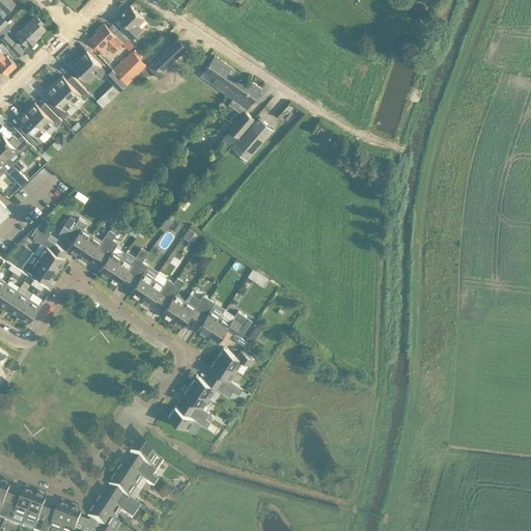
[(0,0),(0,7),(5,12),(7,10),(15,3),(10,0),(0,0)]
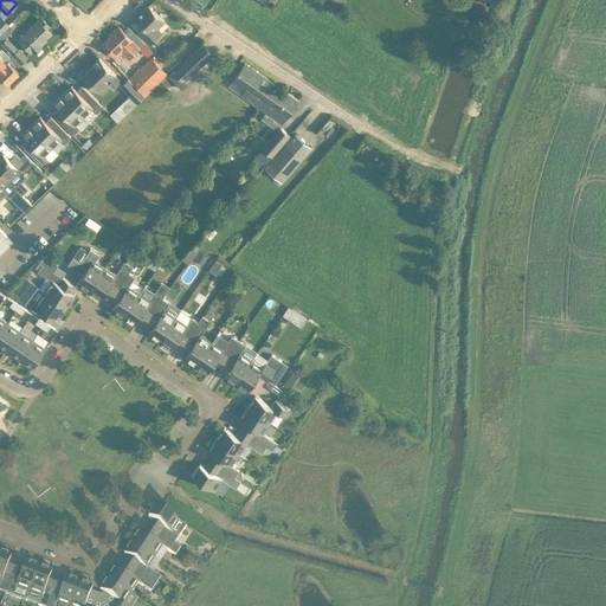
[(137,32),(146,40),(149,45),(162,32),(158,28),(165,21),(149,5),(135,19),(143,26),(137,32)]
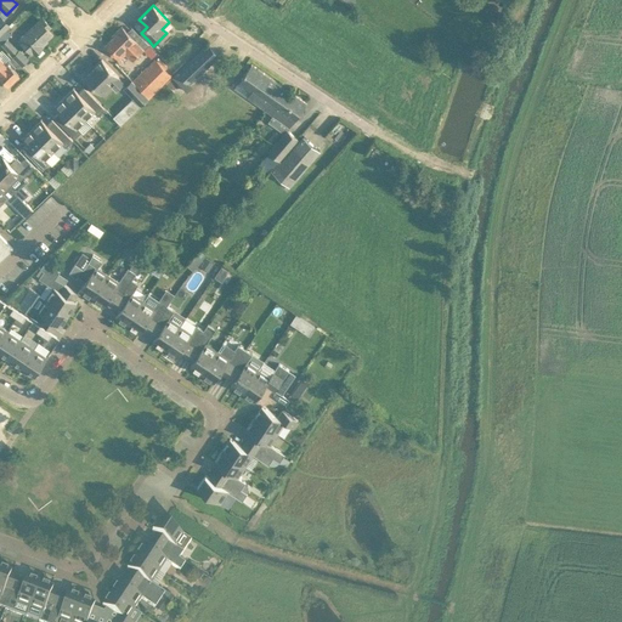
[(18,40),(23,45),(30,54),(32,52),(34,54),(41,46),(40,45),(51,34),(39,21),(18,40)]
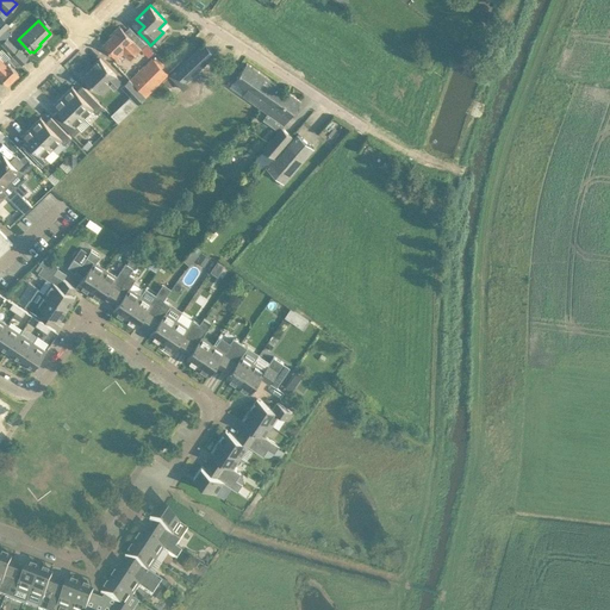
[(184,31),(191,38),(199,31),(192,24),(184,31)]
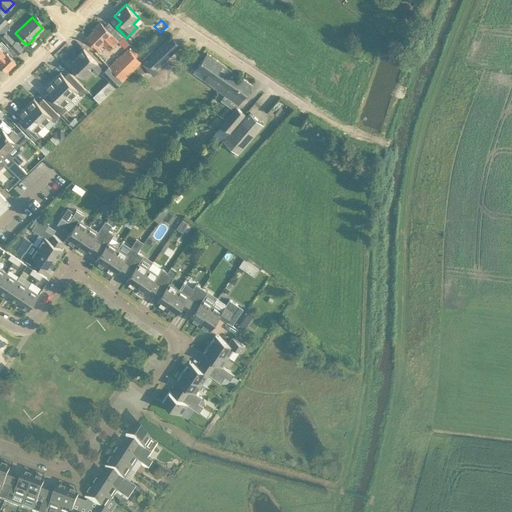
[(101,23),(87,37),(98,49),(103,44),(109,49),(122,36),(116,30),(112,34),(101,23)]
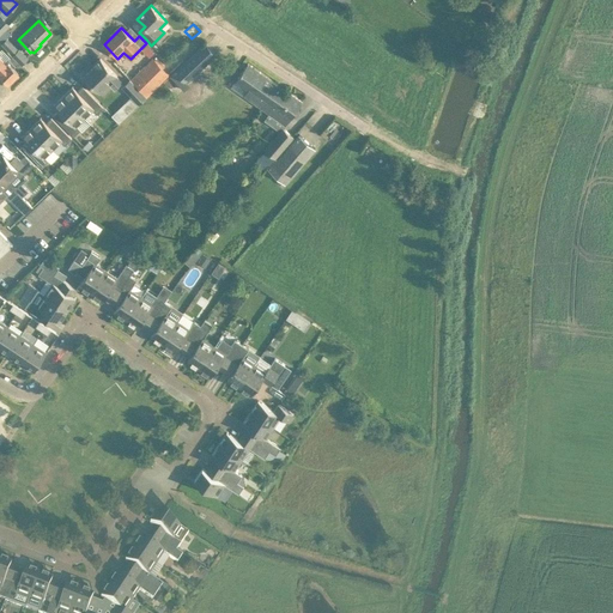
[(0,32),(0,42),(13,55),(18,50),(0,32)]
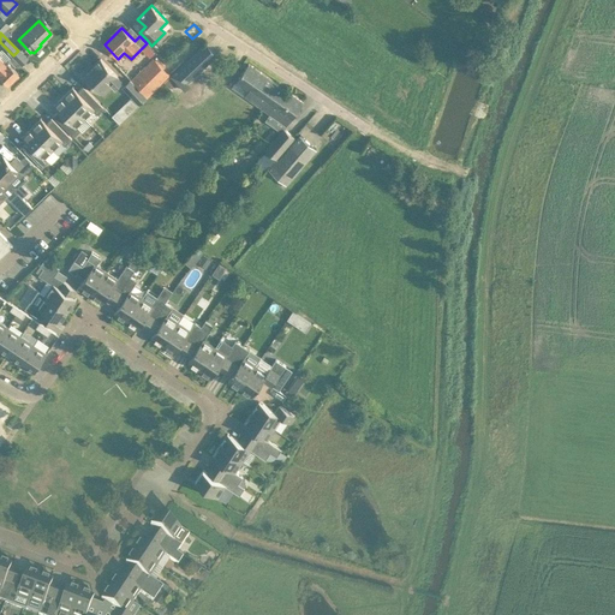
[(171,76),(185,91),(191,85),(187,82),(218,54),(207,43),(171,76)]
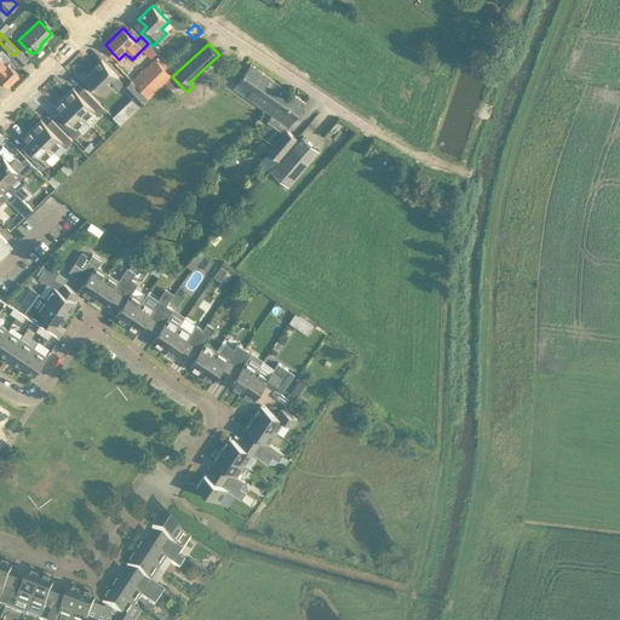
[(0,76),(7,84),(18,73),(13,68),(15,67),(18,63),(12,57),(9,59),(7,58),(6,61),(5,62),(0,57),(0,76)]
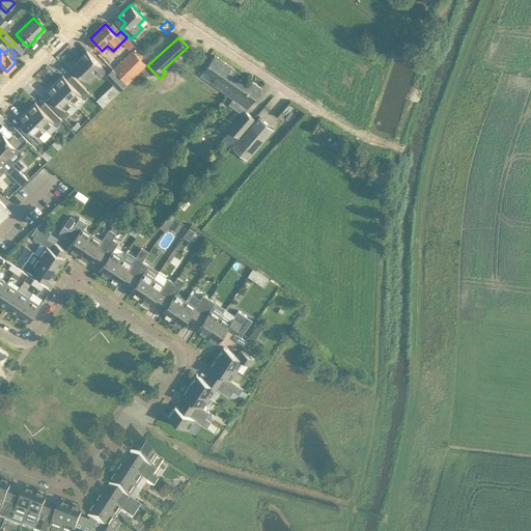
[(73,65),(86,80),(95,72),(100,76),(105,71),(101,66),(101,65),(87,51),(84,53),(85,54),(73,65)]
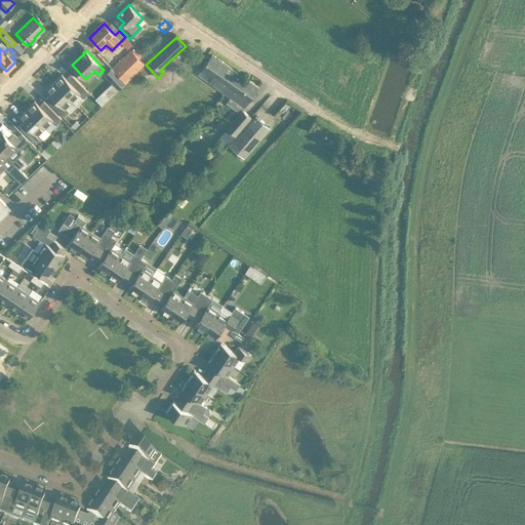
[(118,64),(112,69),(125,82),(131,77),(145,64),(130,50),(118,64)]
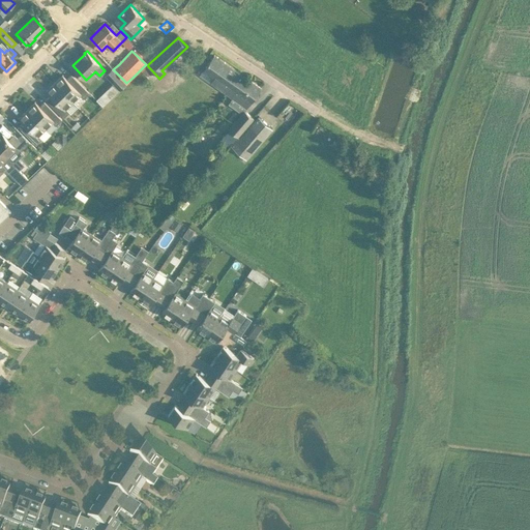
[(204,69),(200,75),(211,83),(225,93),(240,72),(214,54),(208,63),(204,69)]
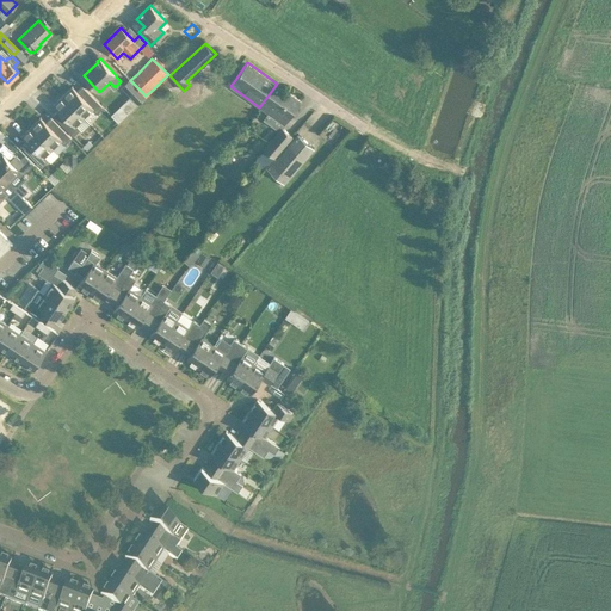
[(130,79),(122,86),(137,103),(146,96),(130,80),(130,79)]
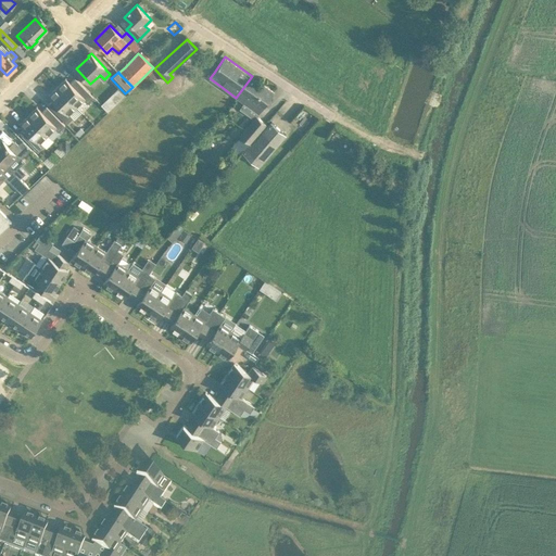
[(252,76),(236,98),(260,114),(268,101),(275,92),(252,76)]
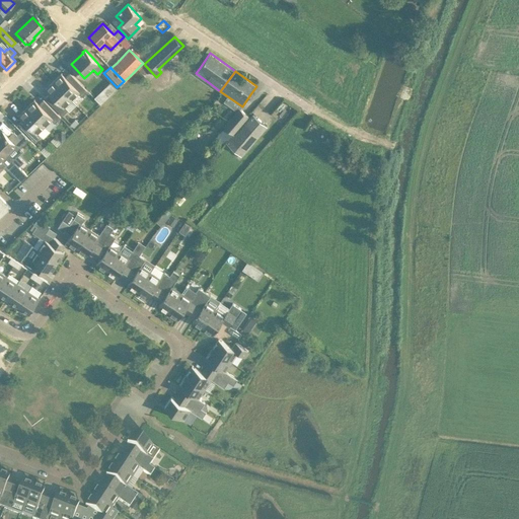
[(62,73),(54,81),(72,99),(78,93),(82,96),(87,90),(70,73),(66,77),(62,73)]
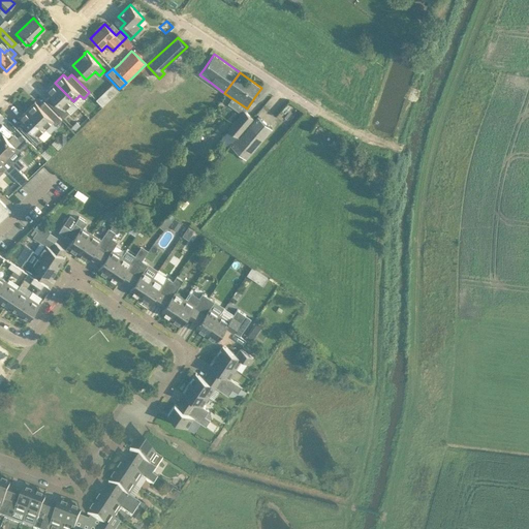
[(73,101),(55,83),(47,91),(51,95),(45,99),(64,118),(69,112),(66,109),(73,101)]
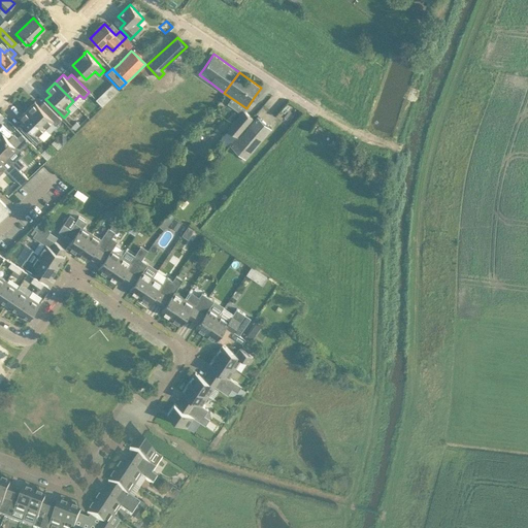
[(35,101),(27,109),(45,128),(53,122),(56,125),(62,119),(44,101),(39,105),(35,101)]
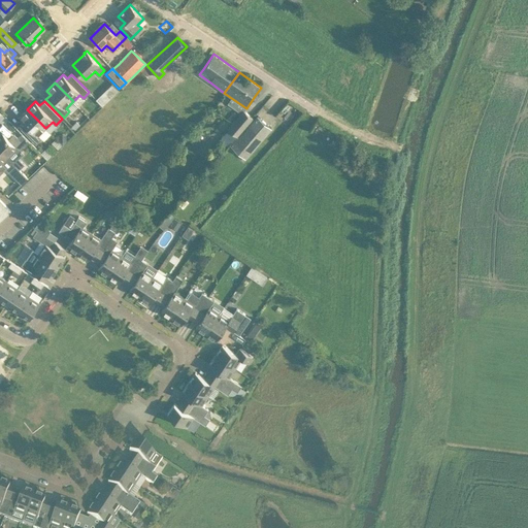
[(45,128),(27,109),(19,118),(23,122),(19,126),(37,143),(42,137),(39,134),(45,128)]
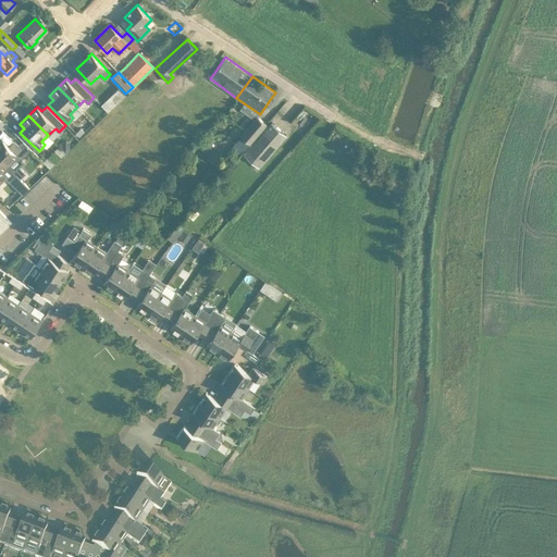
[(275,115),(271,121),(279,127),(283,122),(275,115)]
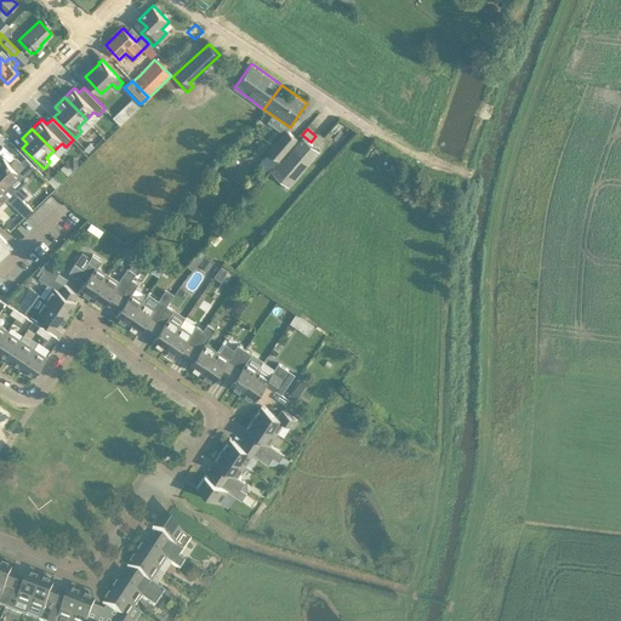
[(288,130),(268,152),(252,170),(262,178),(278,159),(297,138),(288,130)]
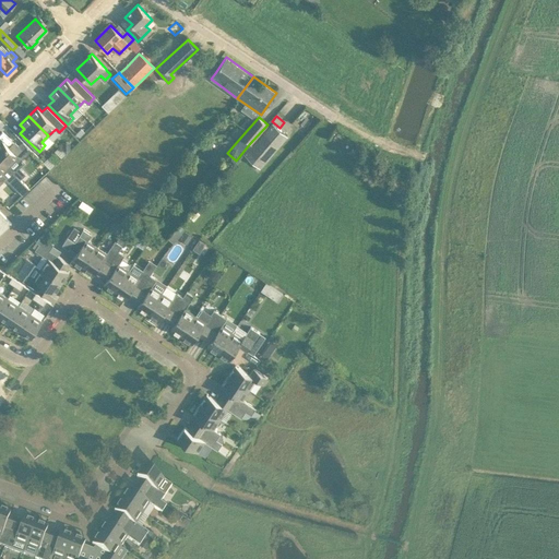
[(273,122),(246,154),(260,167),(287,135),(273,122)]
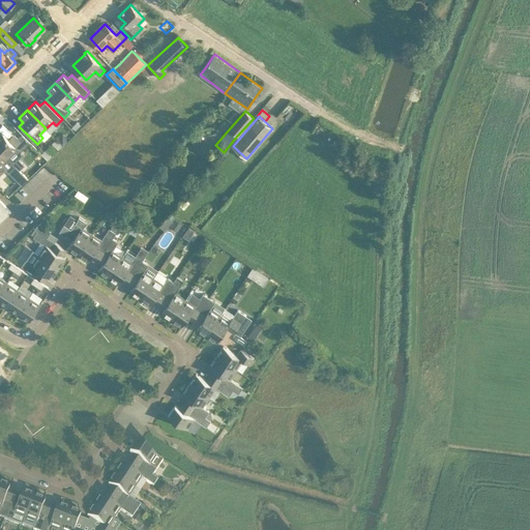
[(2,134),(0,136),(0,150),(6,157),(12,164),(23,153),(21,150),(26,145),(19,138),(18,138),(11,143),(2,134)]
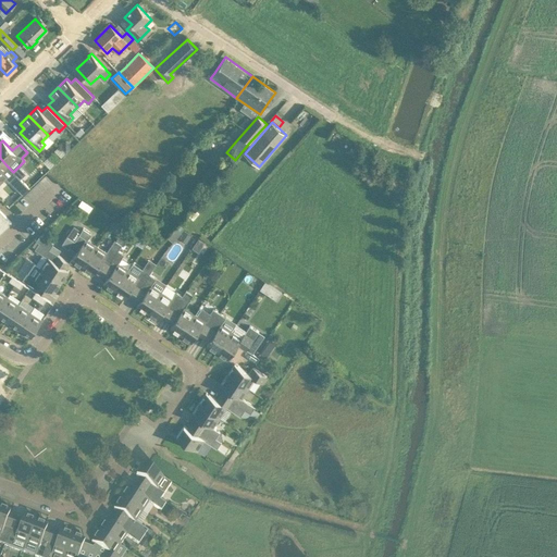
[(0,158),(0,181),(4,176),(9,181),(16,174),(13,172),(7,165),(0,158)]
